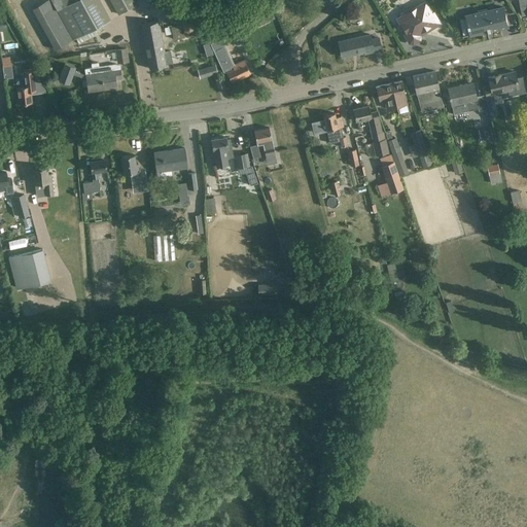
[(50,0),(73,40),(111,19),(100,0),(50,0)]
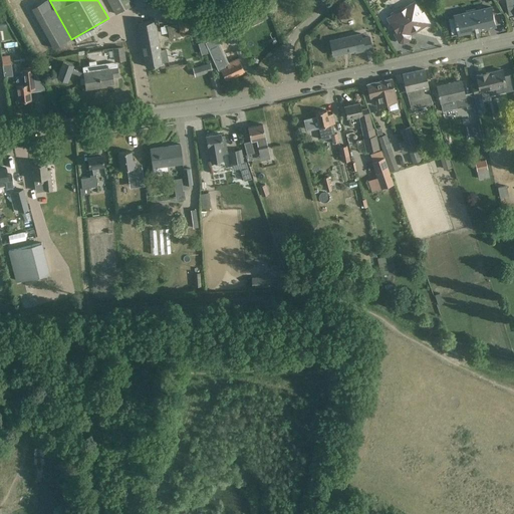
[(107,0),(115,14),(135,4),(132,0),(107,0)]
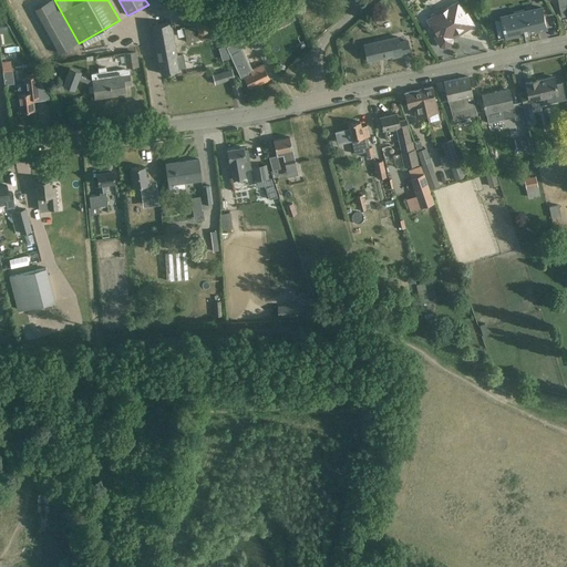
[(205,0),(194,0),(189,3),(194,12),(208,4),(205,0)]
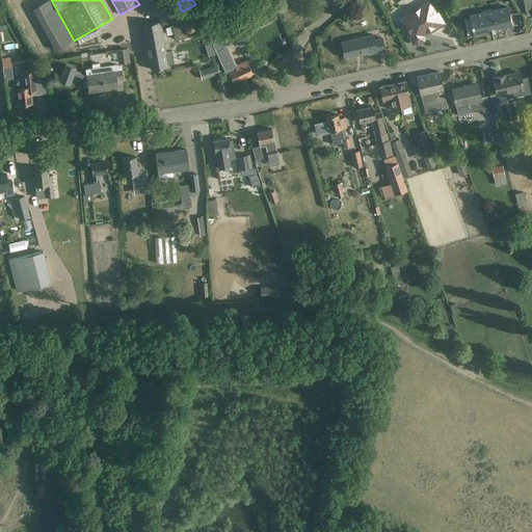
[(429,2),(416,10),(415,8),(404,15),(406,16),(401,19),(410,33),(409,36),(414,44),(417,44),(424,41),(425,36),(423,33),(432,28),(433,30),(445,24),(437,12),(436,14),(429,2)]
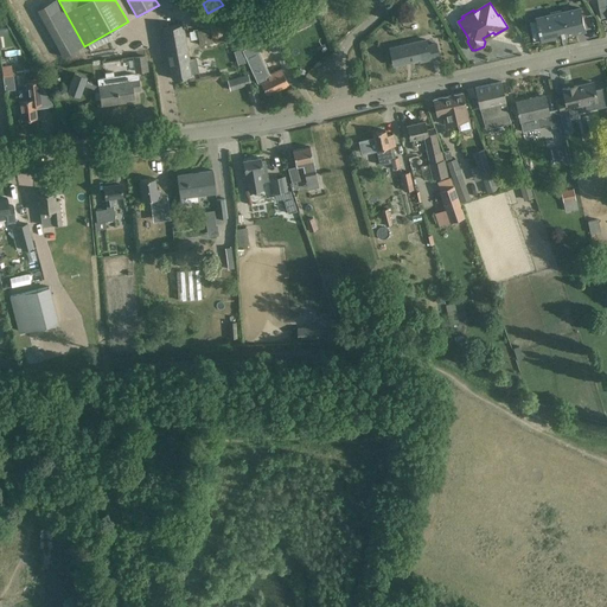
[(436,14),(433,7),(427,11),(430,18),(436,14)]
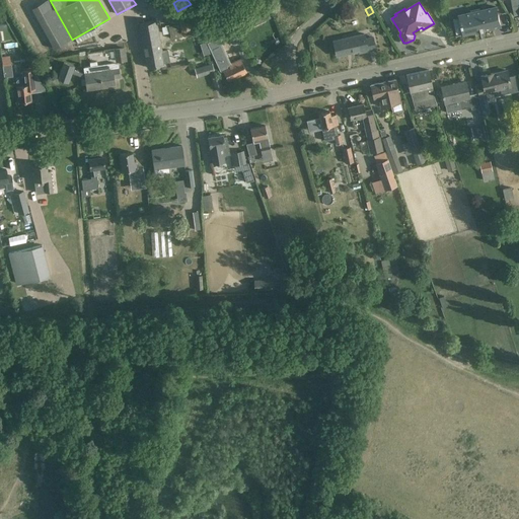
[(271,18),(266,7),(249,15),(254,25),(271,18)]
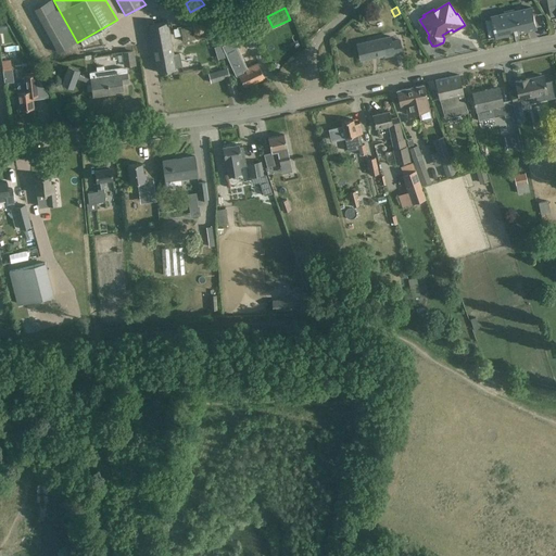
[(536,28),(532,8),(515,11),(515,9),(504,11),(505,14),(492,16),(494,27),(487,29),(489,37),(488,38),(514,33),(514,35),(515,35),(515,34),(519,33),(519,34),(520,34),(520,32),(536,28)]
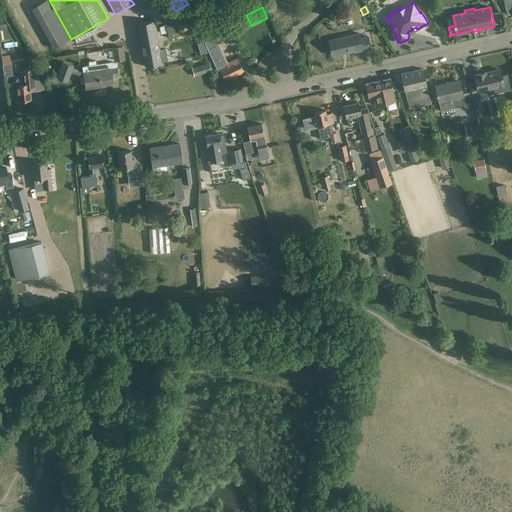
[(161,64),(159,54),(159,51),(161,51),(156,22),(153,22),(152,15),(141,17),(143,24),(136,25),(141,55),(144,55),(146,67),(161,64)]
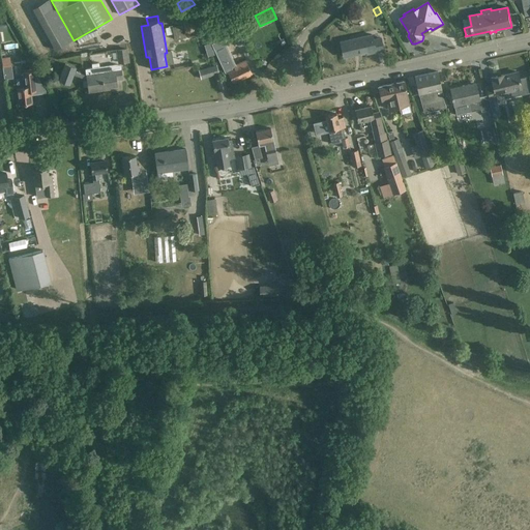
[(185,38),(185,33),(183,34),(181,26),(173,27),(175,40),(185,38)]
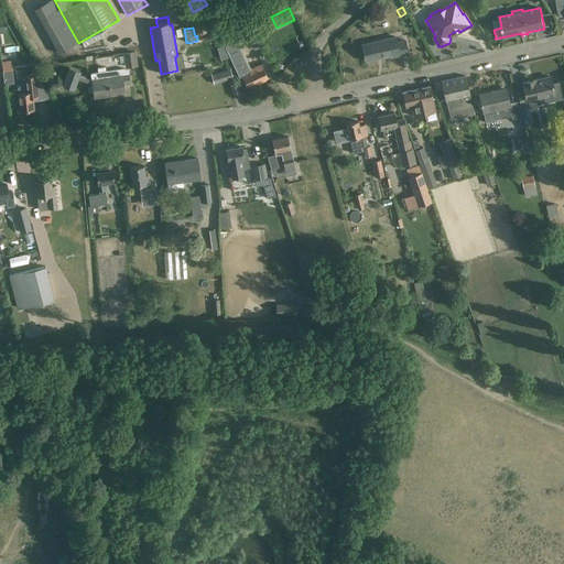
[(396,36),(362,44),(366,61),(390,55),(391,57),(408,53),(405,41),(397,42),(396,36)]
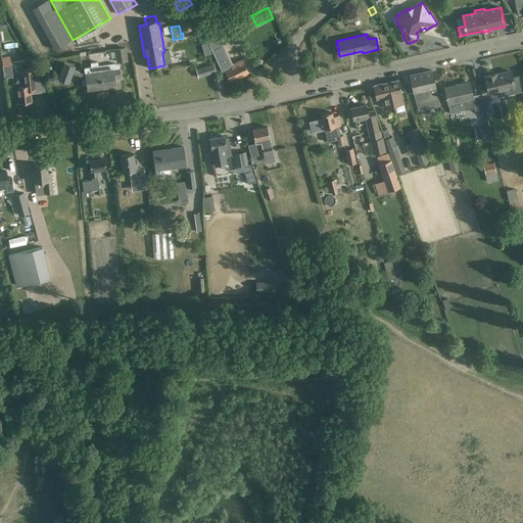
[(220,58),(226,73),(230,82),(248,73),(242,60),(231,65),(227,55),(228,55),(224,43),(223,43),(220,36),(209,40),(217,60),(220,58)]
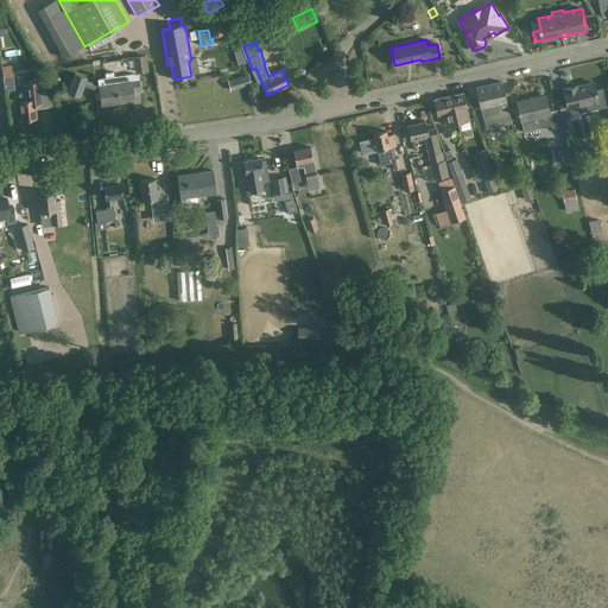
[(245,62),(241,50),(234,52),(238,64),(245,62)]
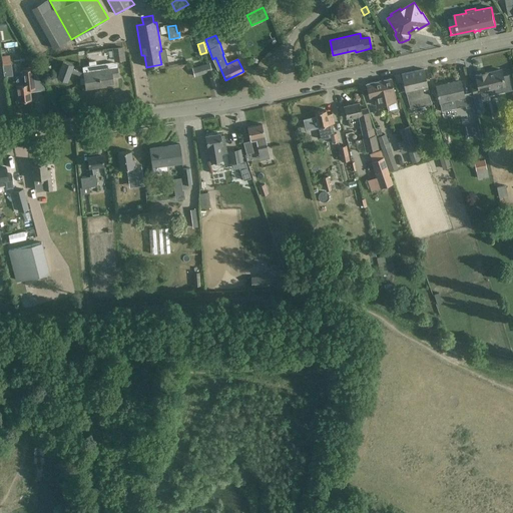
[(77,56),(86,53),(83,44),(75,47),(77,56)]
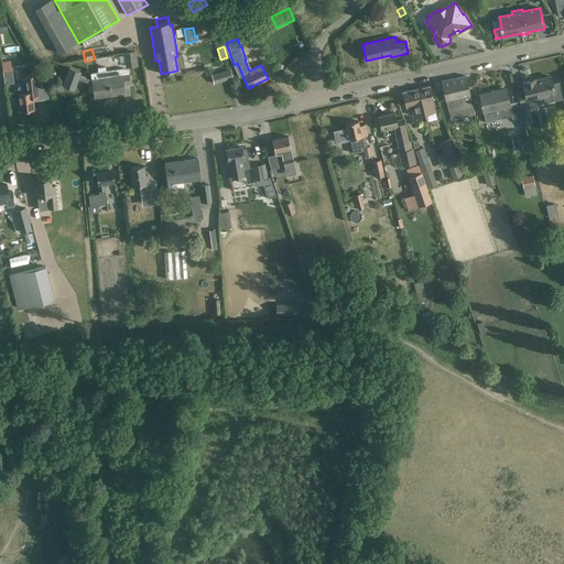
[(137,65),(134,51),(125,53),(127,67),(137,65)]
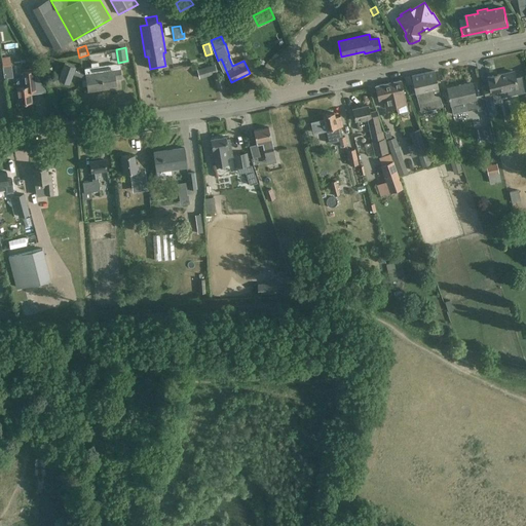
[(9,58),(2,59),(3,72),(11,71),(9,58)]
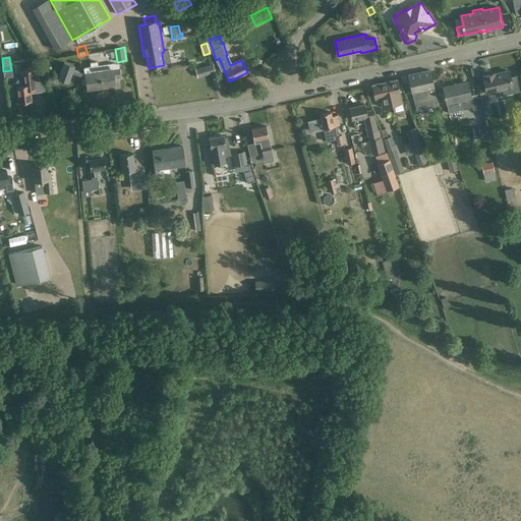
[(119,77),(118,67),(118,65),(116,64),(85,68),(85,71),(85,73),(82,73),(73,70),(74,66),(64,63),(58,79),(69,82),(72,73),(87,78),(88,90),(103,89),(103,87),(114,85),(113,78),(119,77)]
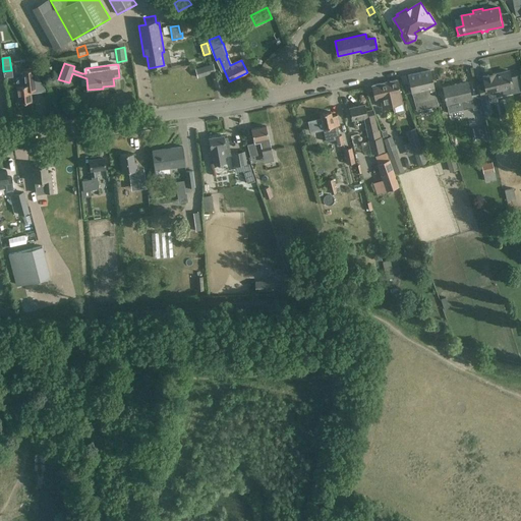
[(215,72),(213,64),(201,67),(197,68),(194,69),(197,78),(215,72)]
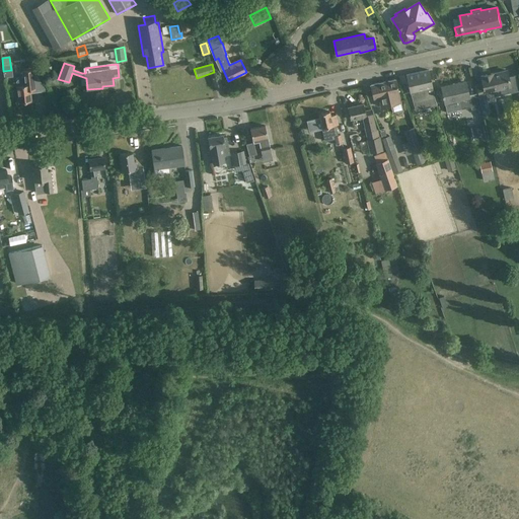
[(16,81),(16,86),(19,102),(31,101),(30,92),(32,92),(31,90),(45,88),(40,80),(32,69),(22,71),(22,77),(18,78),(16,81)]
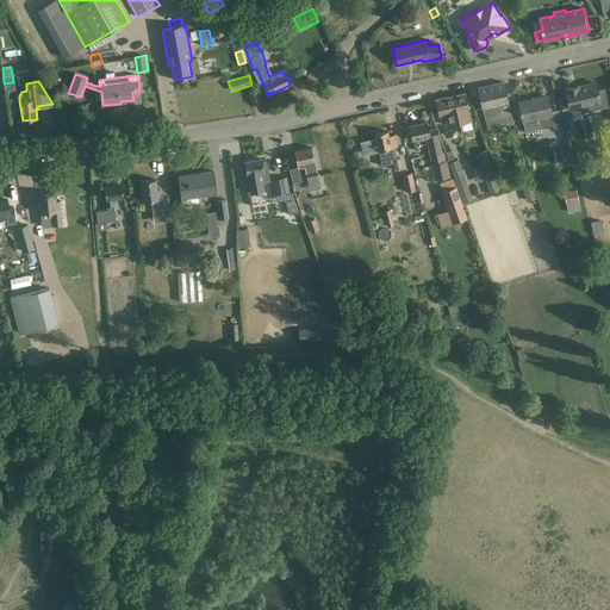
[(510,114),(509,103),(504,82),(477,88),(481,109),(483,109),(487,129),(490,129),(509,124),(514,124),(510,114)]
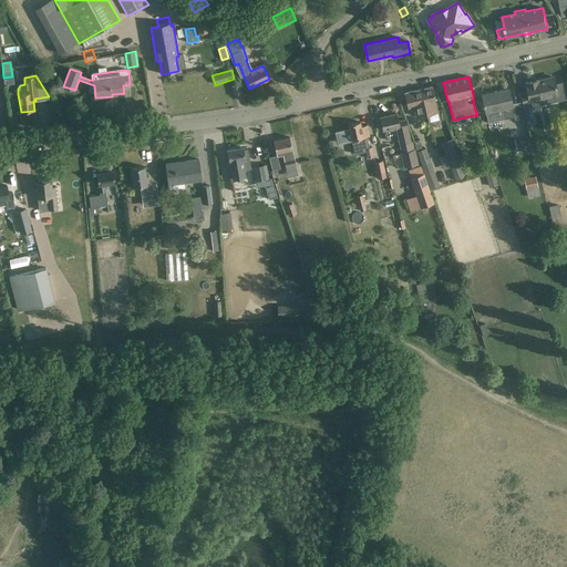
[(538,95),(539,104),(547,103),(545,96),(557,94),(559,94),(560,100),(566,99),(566,96),(564,83),(556,85),(554,78),(539,81),(538,80),(525,83),(527,91),(521,92),(523,103),(524,105),(523,105),(525,116),(533,115),(531,104),(529,98),(538,95)]
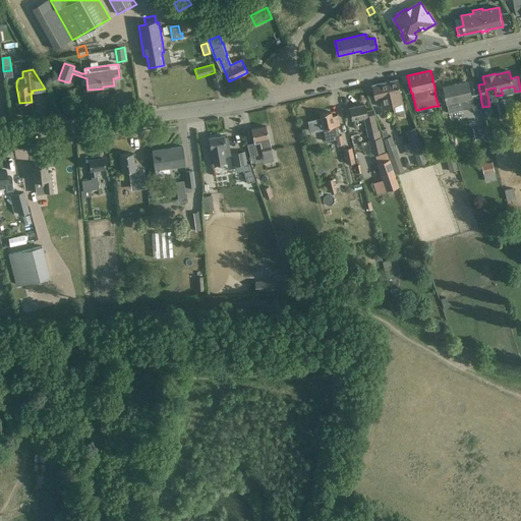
[(219,76),(213,78),(217,89),(222,87),(219,76)]
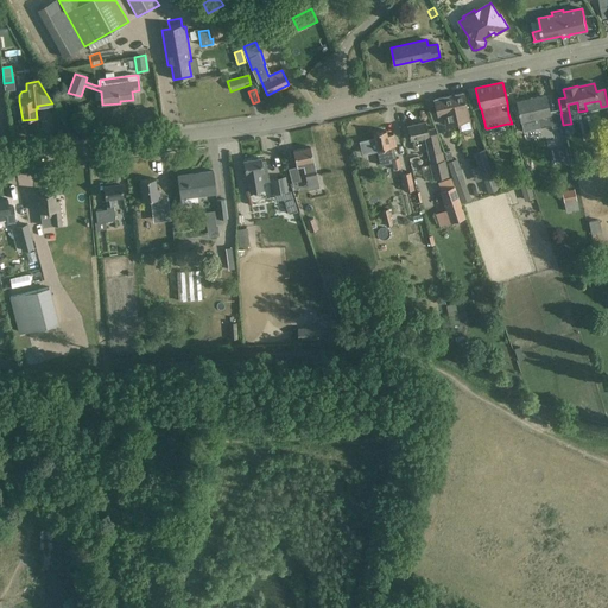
[(467,108),(466,105),(463,94),(435,100),(438,115),(443,114),(445,125),(469,120),(467,108)]
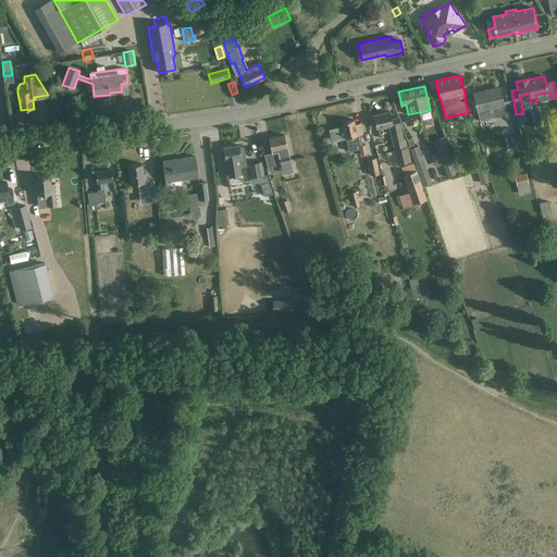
[(474,95),(477,106),(478,112),(493,109),(495,118),(506,114),(506,118),(515,115),(511,101),(504,103),(500,87),(485,90),(486,93),(474,95)]
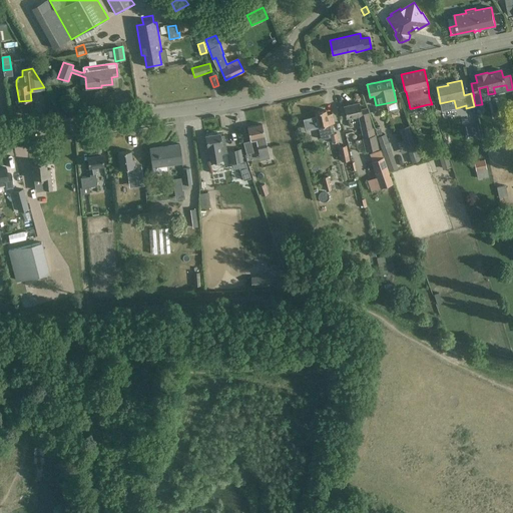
[(348,117),(350,119),(356,118),(357,115),(359,115),(360,123),(363,122),(365,130),(362,131),(366,151),(378,148),(374,128),(372,129),(368,108),(361,110),(359,103),(344,106),(347,118),(348,117)]
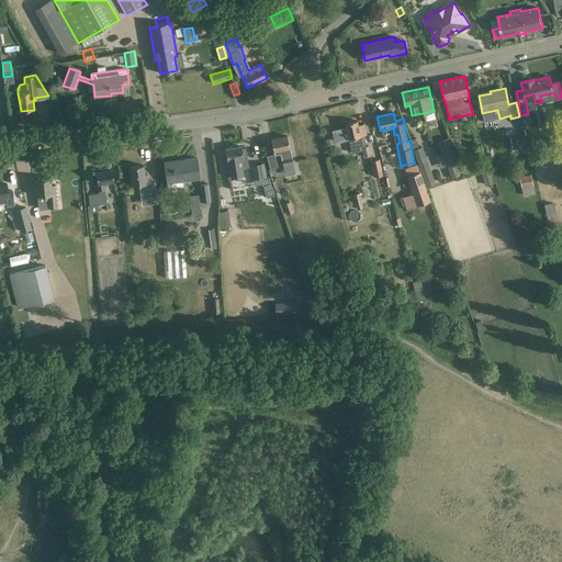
[(357,121),(345,123),(348,139),(349,139),(351,153),(363,150),(364,157),(371,156),(369,146),(366,146),(363,136),(367,135),(364,124),(358,125),(357,121)]
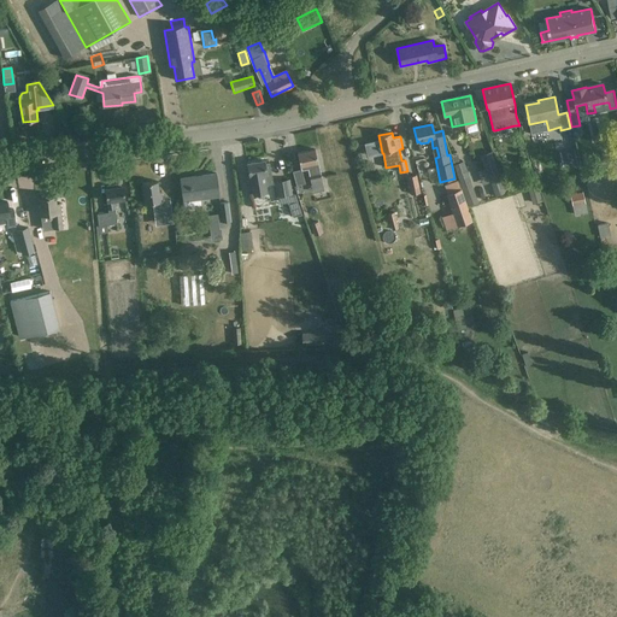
[(298,153),(300,168),(307,166),(312,188),(323,186),(321,174),(318,162),(316,150),(298,153)]
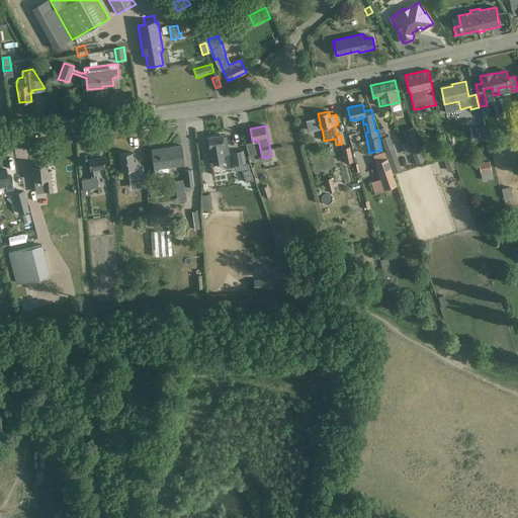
[(482,125),(468,128),(470,141),(485,137),(482,125)]
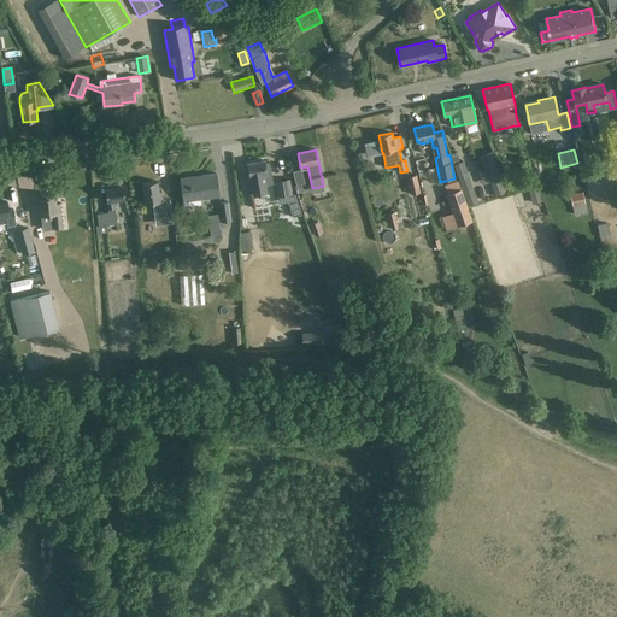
[(265,160),(251,163),(247,164),(250,177),(251,177),(254,194),(268,192),(266,184),(274,183),(270,163),(265,164),(265,160)]
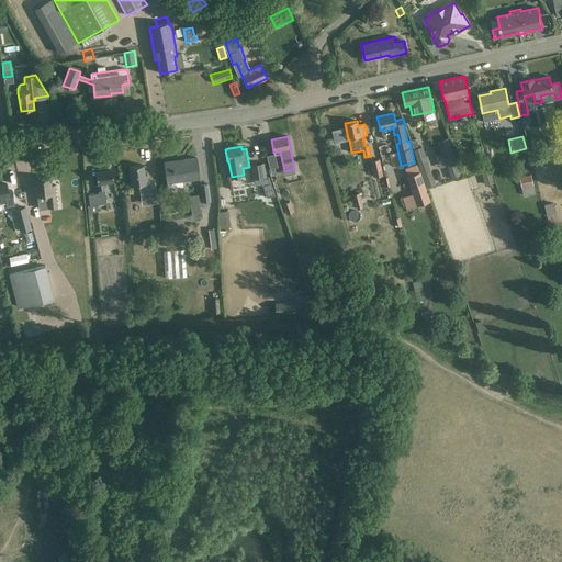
[(414,149),(413,149),(418,164),(427,160),(423,146),(418,147),(414,149)]
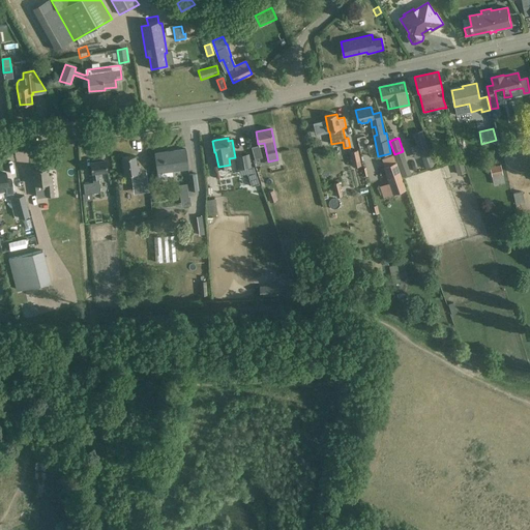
[(421,145),(428,162),(434,159),(428,143),(421,145)]
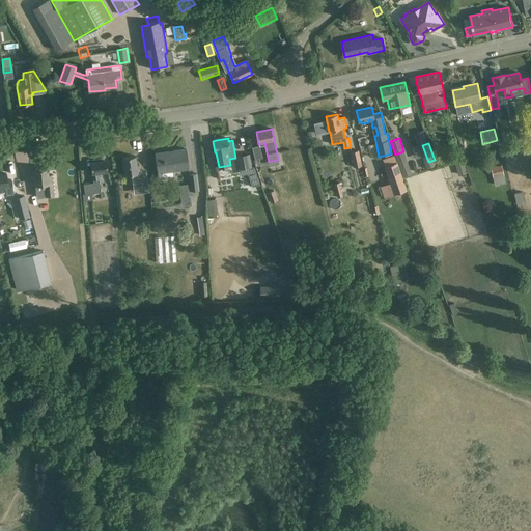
[(259,146),(259,145),(252,147),(255,160),(262,158),(260,146),(259,146)]
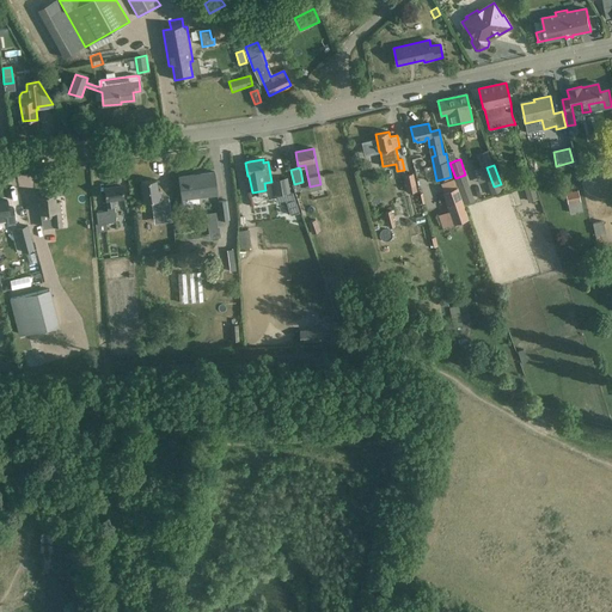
[(199,199),(218,195),(218,191),(214,172),(179,177),(182,196),(183,206),(200,203),(199,199)]
